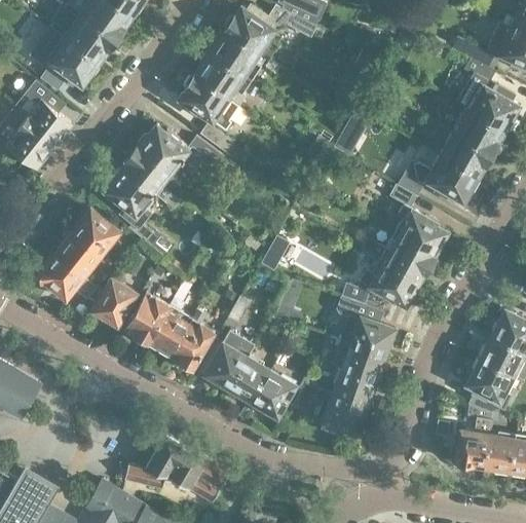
[(88,0),(79,12),(115,39),(133,15),(111,0),(88,0)]
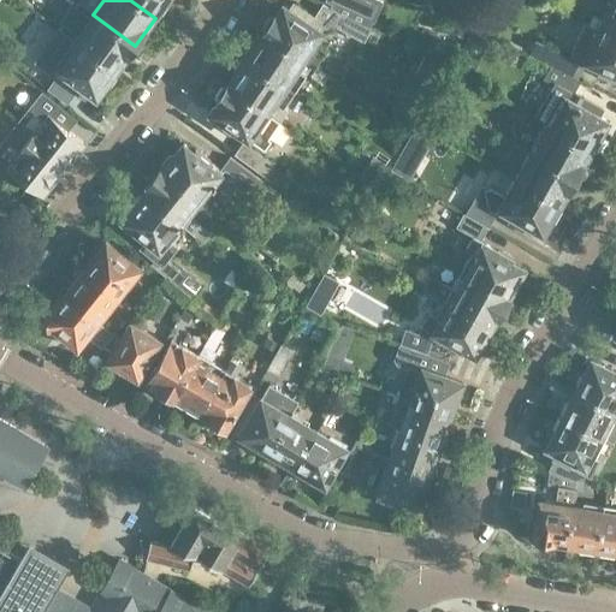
[(130,0),(155,18),(167,0),(130,0)]
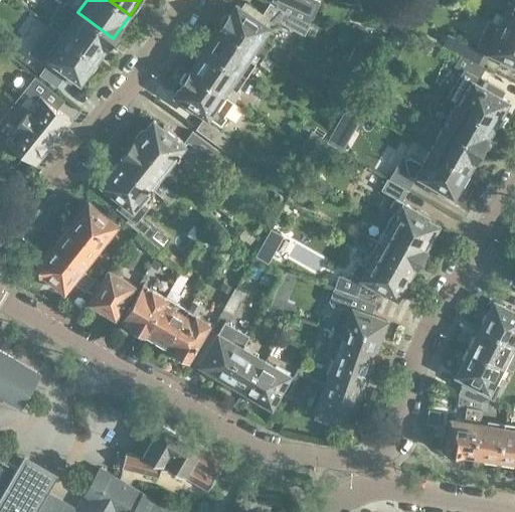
[(47,24),(61,35),(97,60),(113,38),(77,12),(62,1),(47,24)]
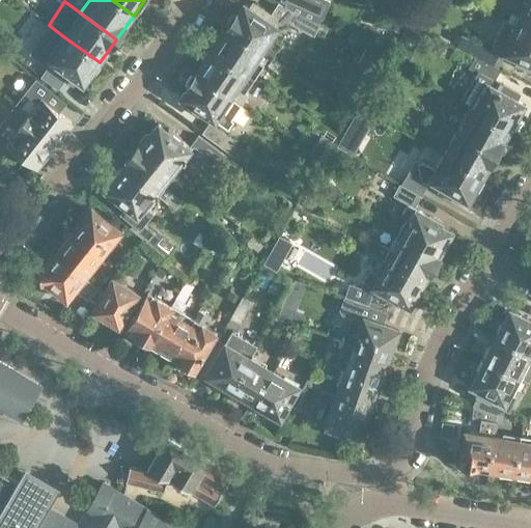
[(530,6),(526,4),(514,27),(530,35),(530,6)]
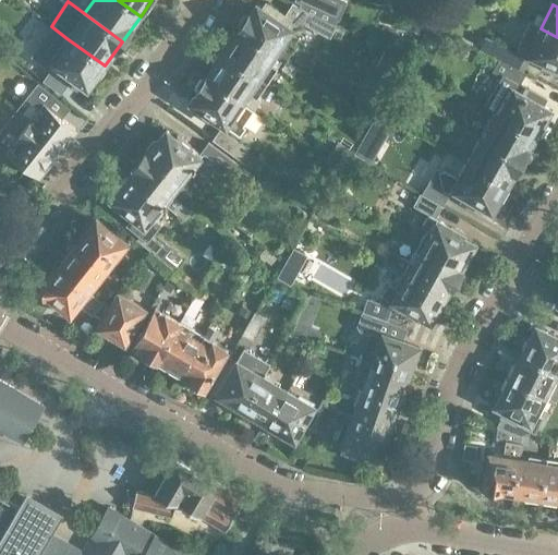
[(255,8),(239,33),(282,62),(282,61),(284,63),(296,47),(284,39),(291,31),(302,26),(312,31),(313,36),(318,34),(330,40),(336,28),(329,25),(308,14),(292,5),(283,17),(268,8),(264,13),(255,8)]
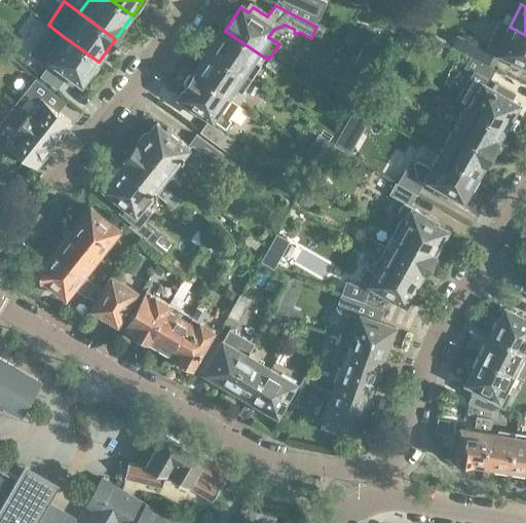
[(525,35),(510,27),(498,22),(486,51),(457,36),(451,48),(471,58),(492,69),(500,54),(513,61),(510,66),(522,72),(525,67),(525,35)]
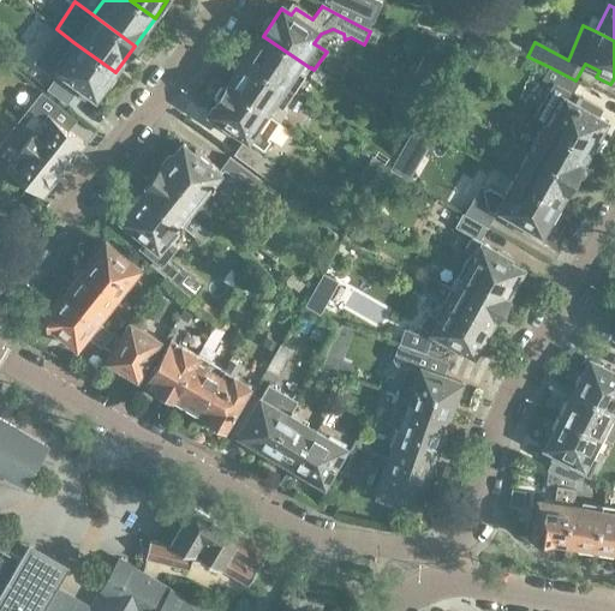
[(263,36),(245,61),(292,94),(304,77),(311,69),(263,36)]
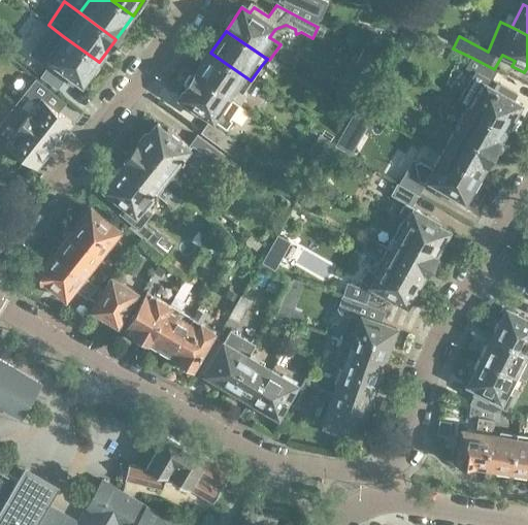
[(99,62),(63,36),(45,60),(51,63),(46,68),(69,85),(73,78),(81,85),(99,62)]
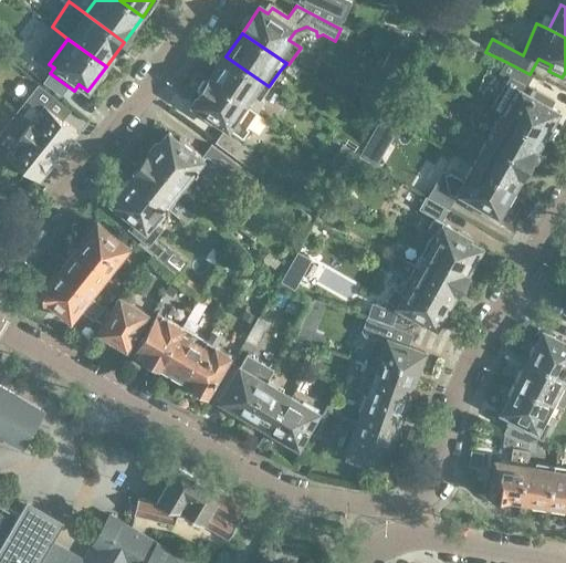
[(410,64),(390,53),(377,76),(397,86),(410,64)]
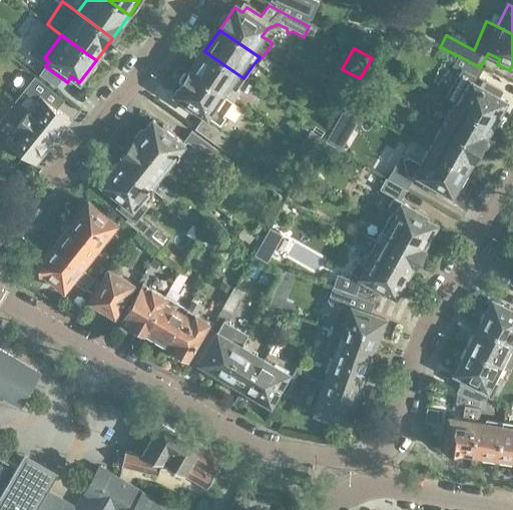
[(204,51),(190,72),(233,102),(237,96),(233,93),(243,78),(204,51)]
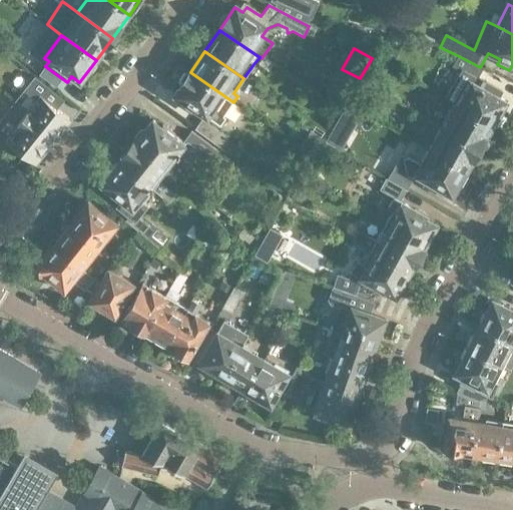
[(455,105),(492,126),(506,102),(497,97),(499,92),(477,79),(483,69),(480,67),(459,56),(452,67),(460,71),(445,99),(455,105)]
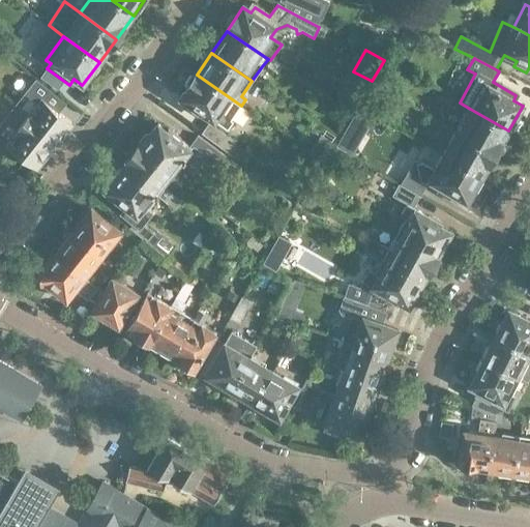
[(282,68),(271,61),(266,68),(276,76),(282,68)]
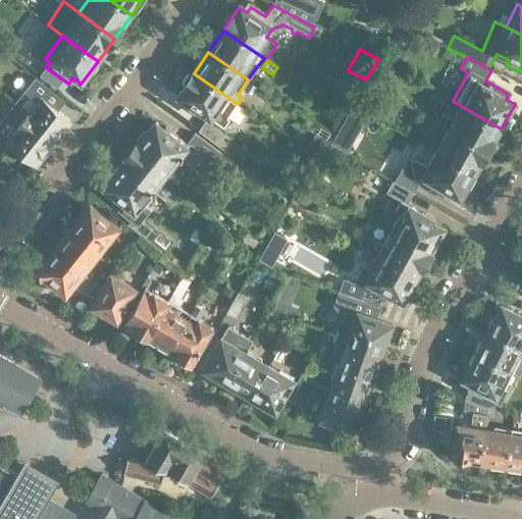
[(238,104),(194,73),(177,98),(181,101),(177,107),(193,117),(197,112),(223,130),(229,120),(227,119),(238,104)]
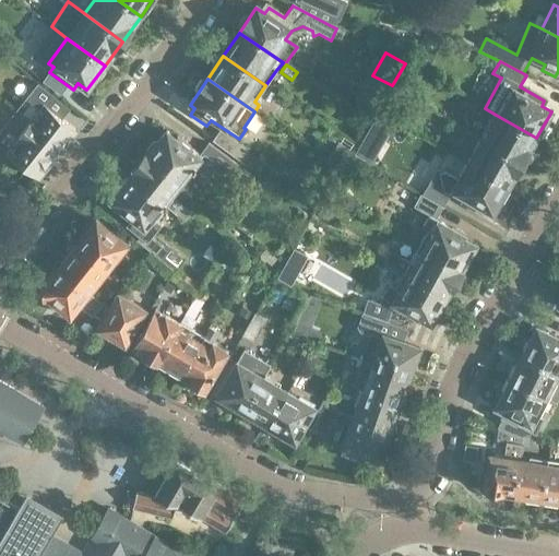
[(6,153),(39,180),(78,132),(43,105),(6,153)]
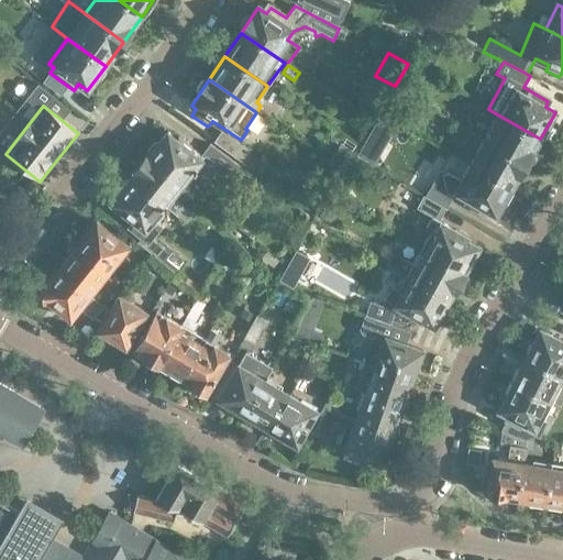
[(499,116),(484,142),(525,165),(540,139),(499,116)]
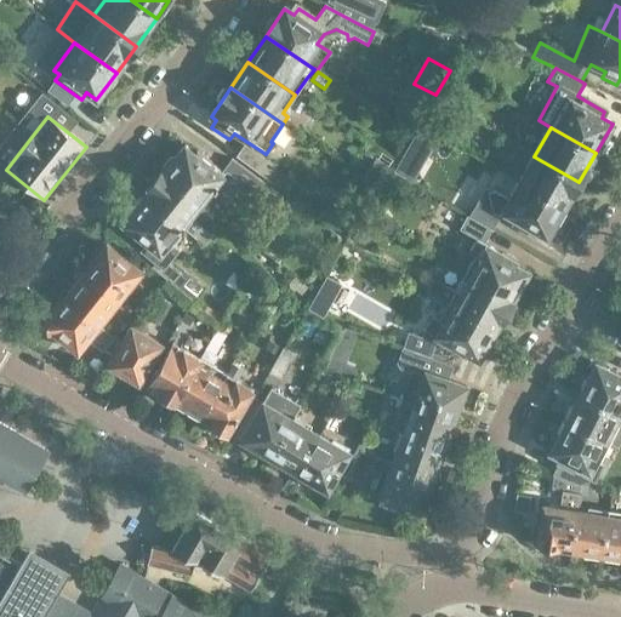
[(171,160),(161,172),(205,207),(218,190),(231,201),(240,188),(267,209),(275,196),(232,161),(222,173),(197,153),(195,154),(186,147),(176,160),(171,160)]
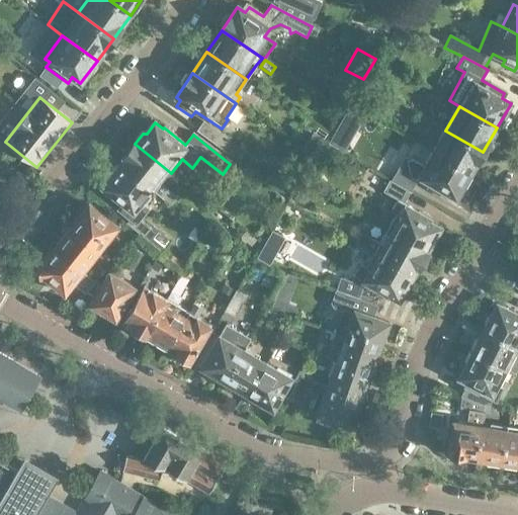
[(206,122),(198,133),(223,150),(230,140),(206,122)]
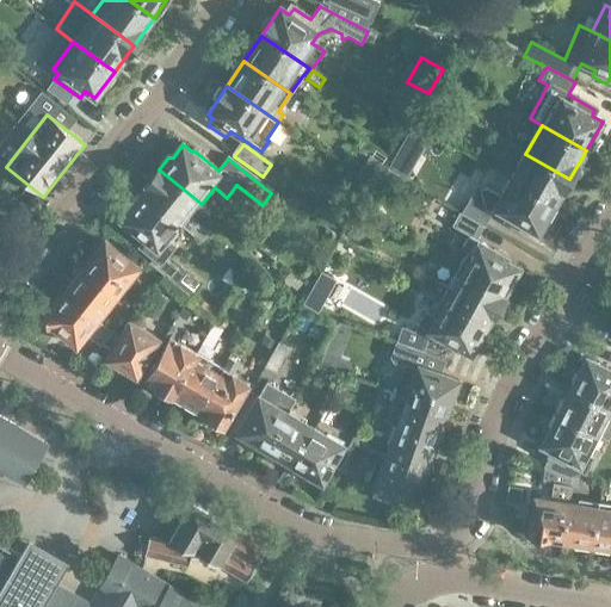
[(525,154),(510,181),(555,206),(569,179),(525,154)]
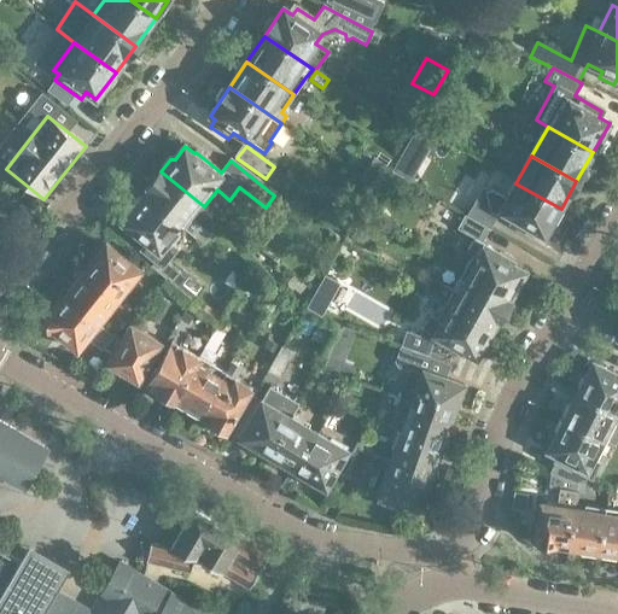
[(152,188),(144,199),(184,232),(204,247),(213,237),(192,221),(204,206),(161,171),(149,186),(152,188)]
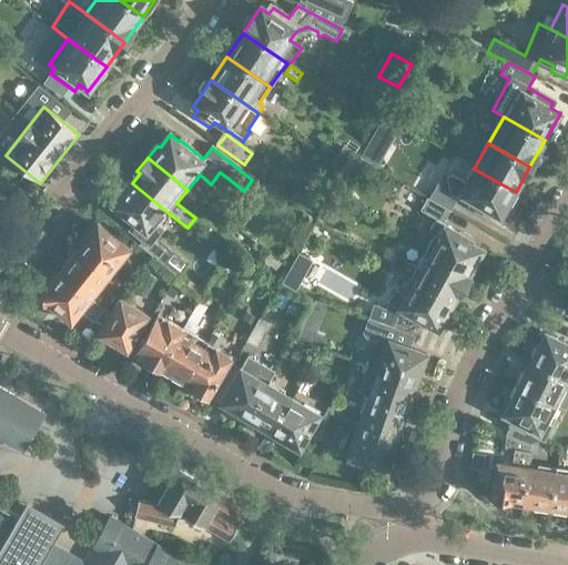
[(428,201),(448,212),(449,213),(457,200),(456,200),(458,195),(464,198),(460,204),(486,220),(489,213),(499,219),(516,192),(474,169),(465,184),(452,177),(449,177),(444,173),(436,188),(428,201)]
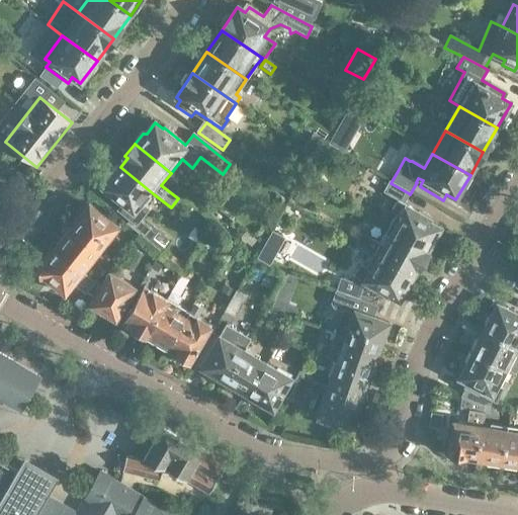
[(154,194),(120,167),(104,187),(112,193),(109,196),(137,217),(128,227),(145,240),(153,230),(142,221),(149,210),(144,206),(154,194)]
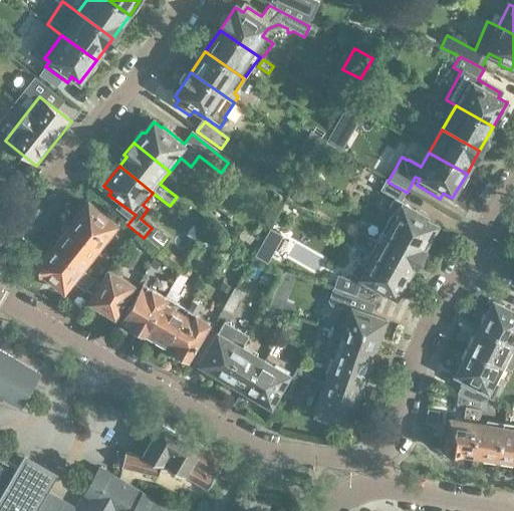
[(393,214),(383,229),(425,252),(430,243),(429,240),(436,227),(426,222),(428,219),(399,203),(406,192),(388,182),(387,181),(380,192),(394,200),(387,212),(393,214)]
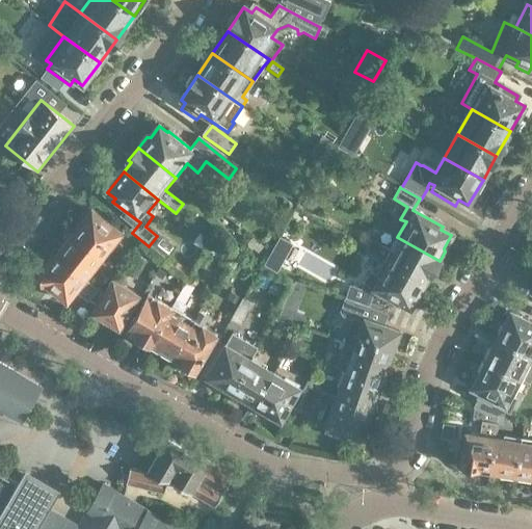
[(91,210),(73,233),(104,257),(122,234),(91,210)]
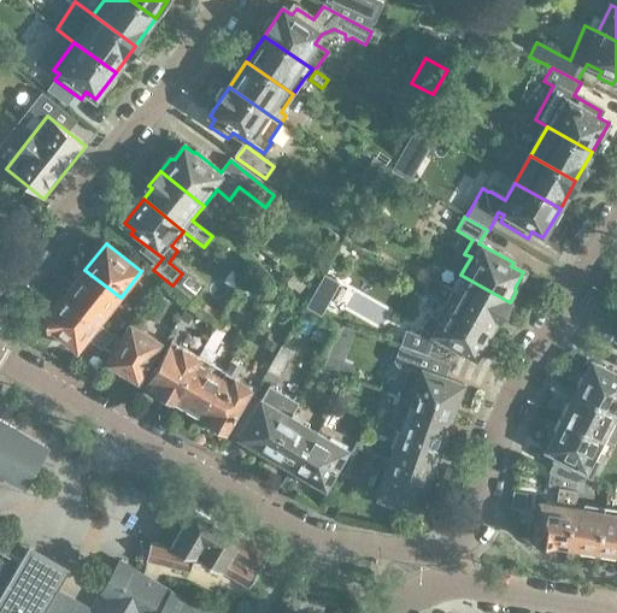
[(84,270),(64,296),(99,325),(121,298),(84,270)]
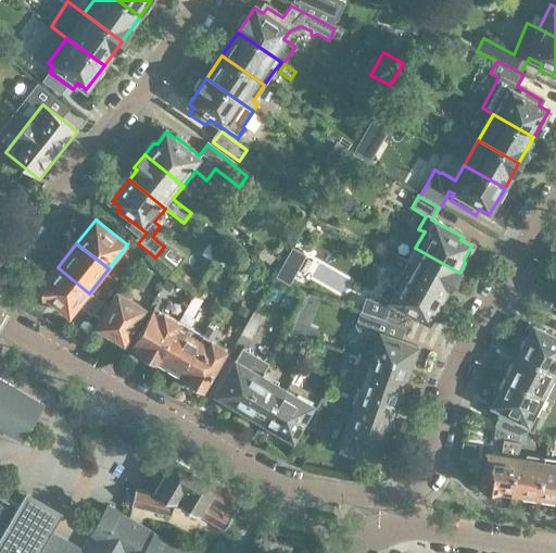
[(290,247),(278,277),(293,283),(304,252),(290,247)]
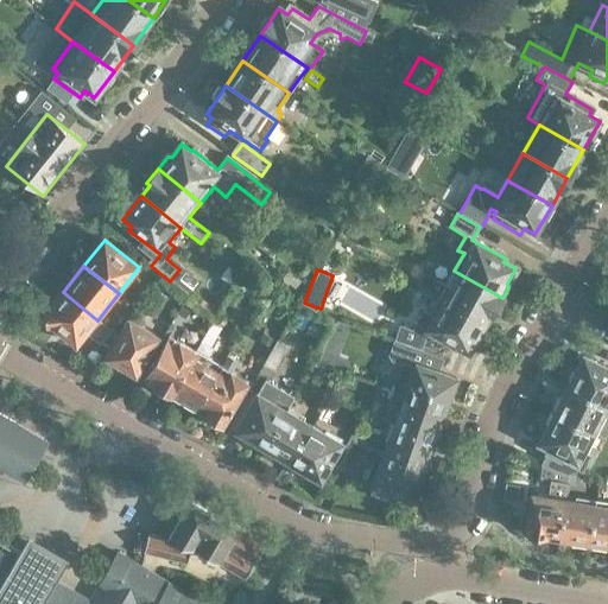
[(417,286),(438,298),(483,324),(489,315),(492,317),(502,298),(454,271),(444,287),(424,275),(417,286)]
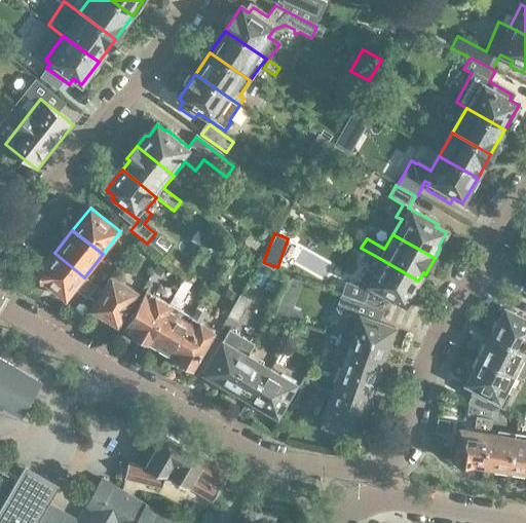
[(84,277),(54,253),(45,264),(42,263),(39,268),(40,284),(43,286),(48,286),(66,300),(84,277)]
